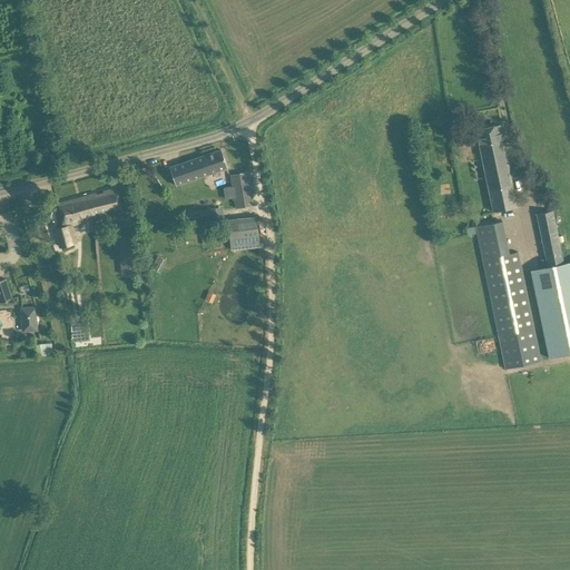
[(517,207),(502,136),(500,125),(477,129),(493,212),(517,207)]
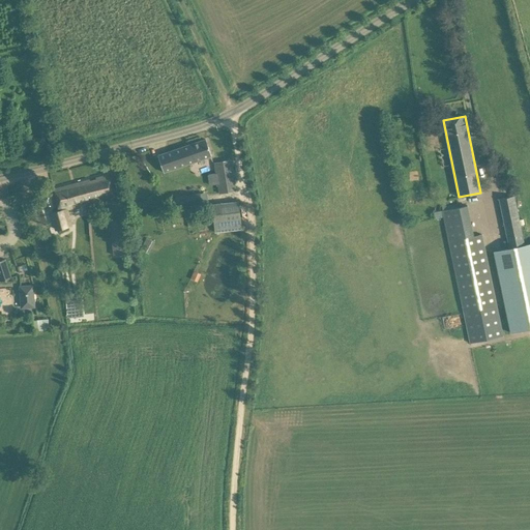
[(158,155),(164,172),(211,156),(206,139),(158,155)]
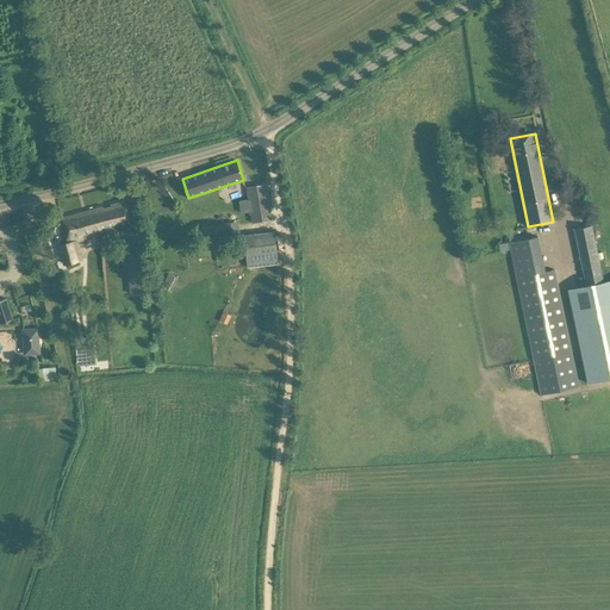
[(272,218),(268,197),(266,185),(248,188),(254,222),(272,218)]
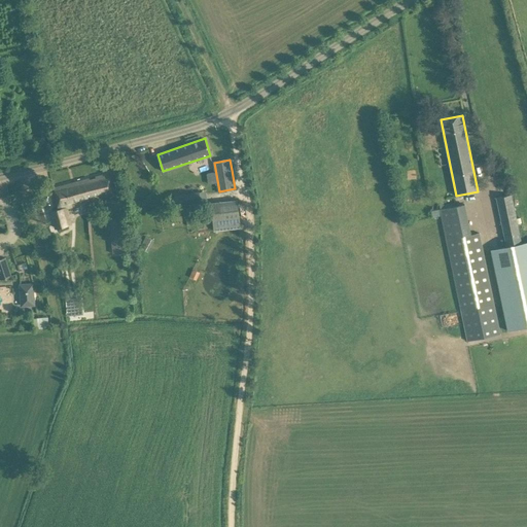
[(90,178),(53,188),(59,210),(53,211),(58,229),(68,225),(64,209),(115,195),(109,173),(95,177),(96,178),(90,180),(90,178)]
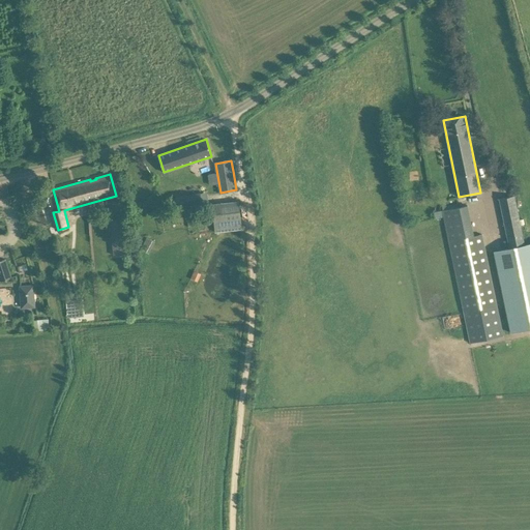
[(200,192),(174,198),(177,209),(202,204),(200,192)]
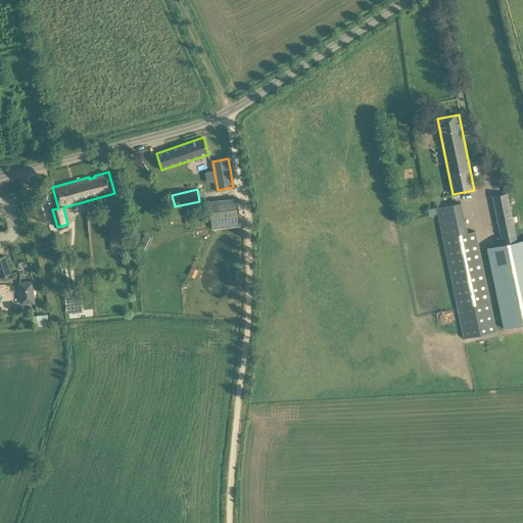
[(502,244),(486,248),(504,328),(522,324),(522,239),(518,241),(516,231),(515,231),(507,193),(492,196),(501,234),(502,244)]
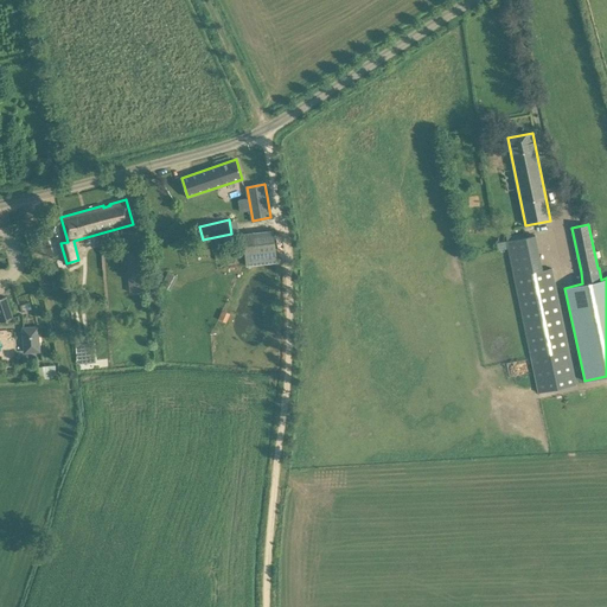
[(246,266),(278,263),(275,230),(243,232),(246,266)]
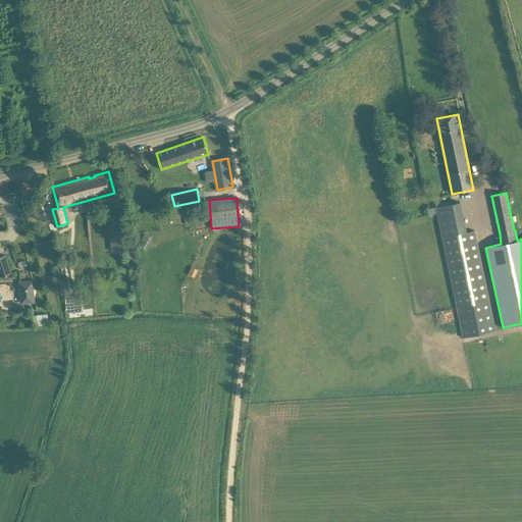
[(460,202),(435,207),(463,337),(496,331),(489,301),(474,230),(466,232),(460,202)]
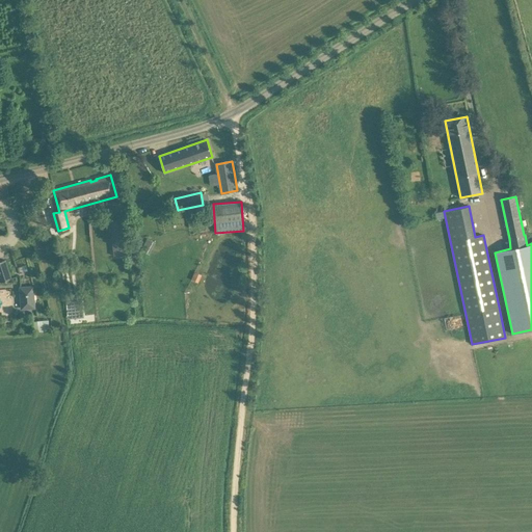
[(125,219),(109,221),(112,243),(128,241),(125,219)]
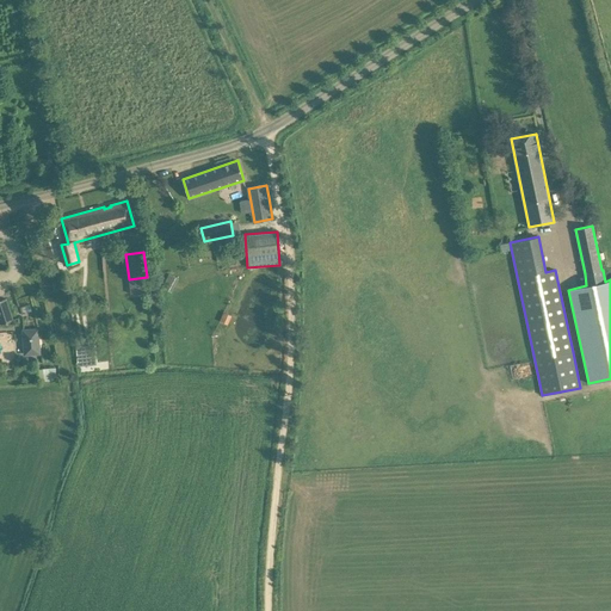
[(168,273),(161,288),(171,292),(178,278),(168,273)]
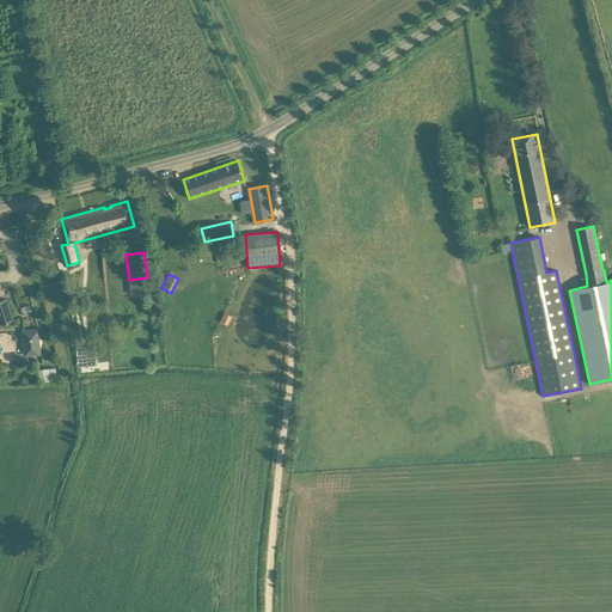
[(6,299),(0,300),(0,323),(0,325),(13,320),(6,299)]
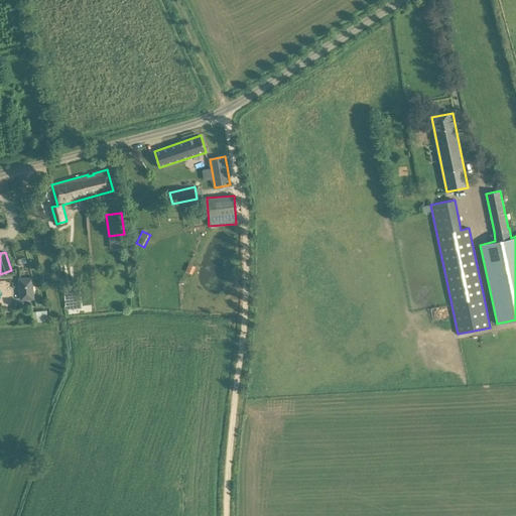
[(188,264),(186,272),(194,274),(196,265),(188,264)]
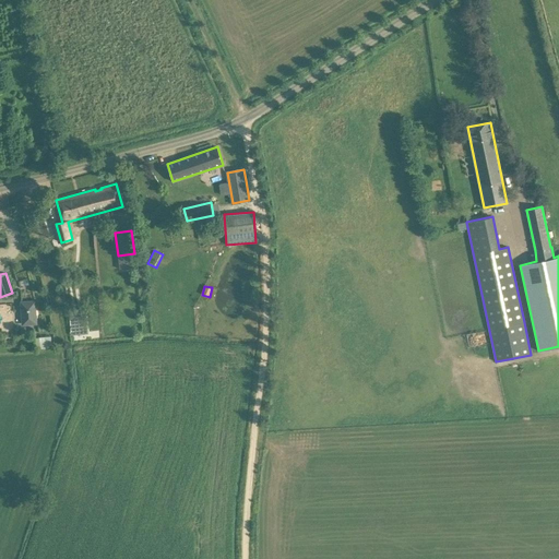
[(34,301),(21,302),(23,324),(36,323),(34,301)]
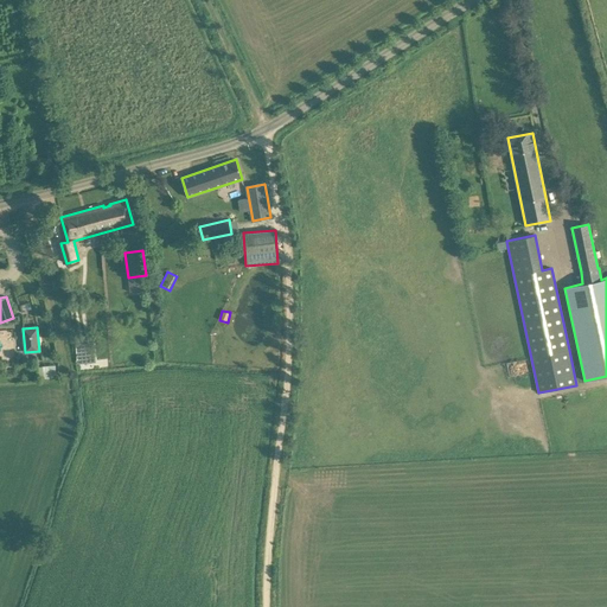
[(56,364),(39,365),(40,379),(57,377),(56,364)]
